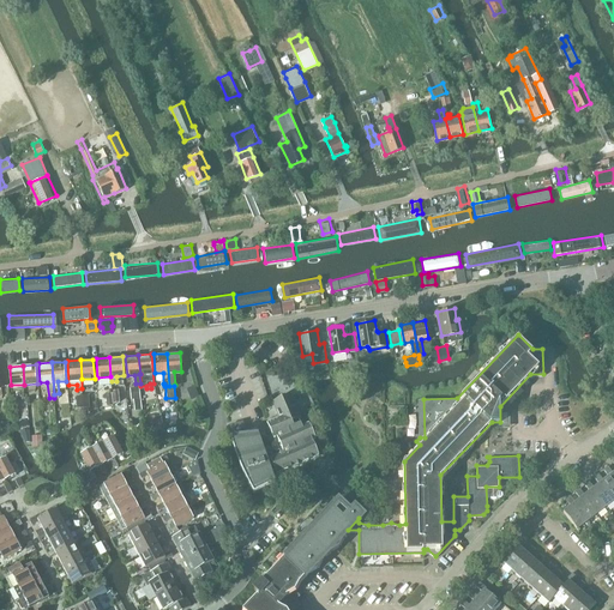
[(139,384),(130,385),(131,397),(133,397),(140,396),(139,384)]
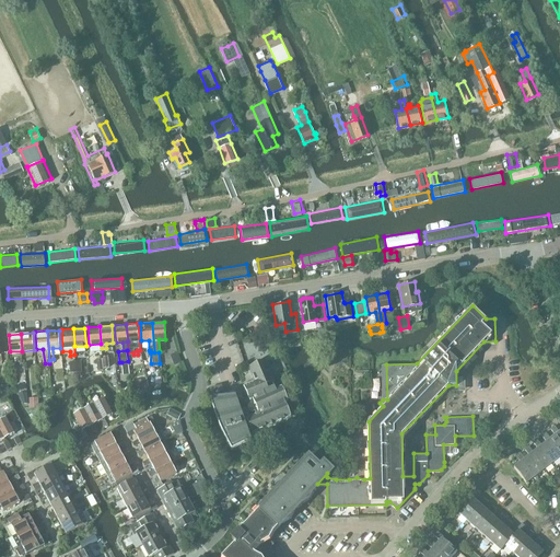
[(171,352),(174,361),(181,359),(177,350),(171,352)]
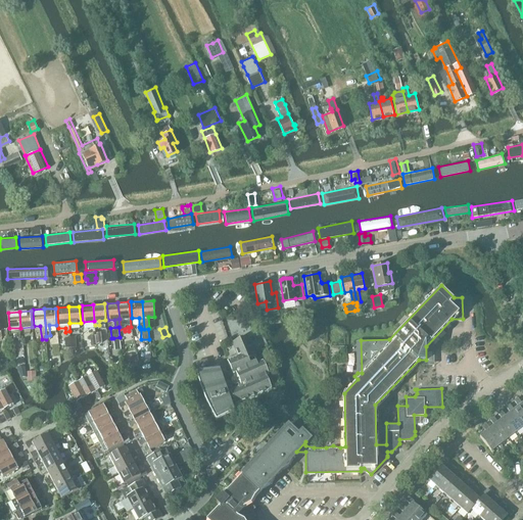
[(239,384),(230,388),(236,402),(272,386),(266,373),(269,372),(263,359),(257,361),(253,351),(255,350),(247,333),(232,340),(238,353),(228,359),(234,374),(233,375),(232,377),(232,379),(232,381),(234,382),(236,382),(238,382),(239,384)]
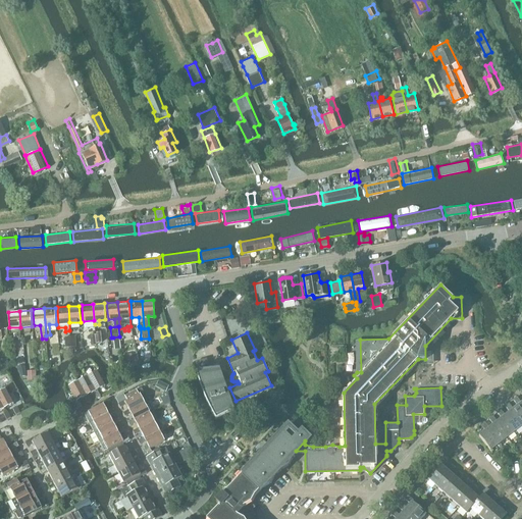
[(210,406),(216,417),(233,408),(219,366),(210,367),(207,356),(196,359),(198,368),(196,369),(200,381),(204,394),(210,406)]
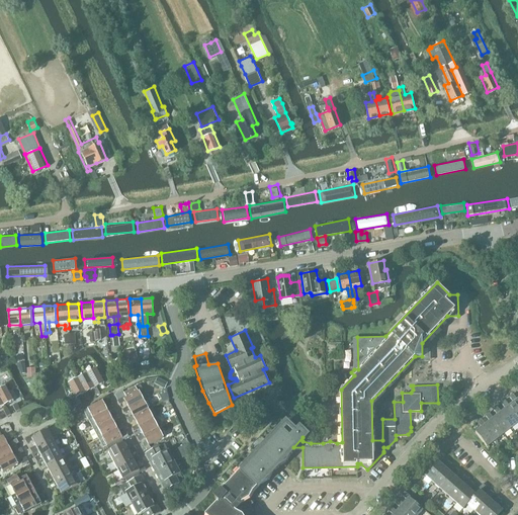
[(0,354),(0,366),(8,365),(7,354),(0,354)]
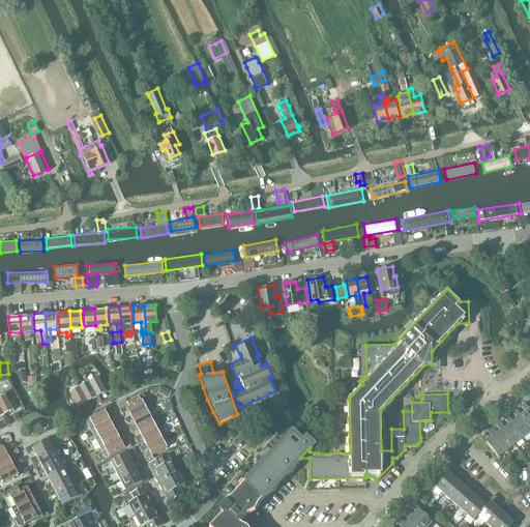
[(26,375),(26,370),(17,370),(20,377),(21,380),(24,379),(26,379),(26,375)]
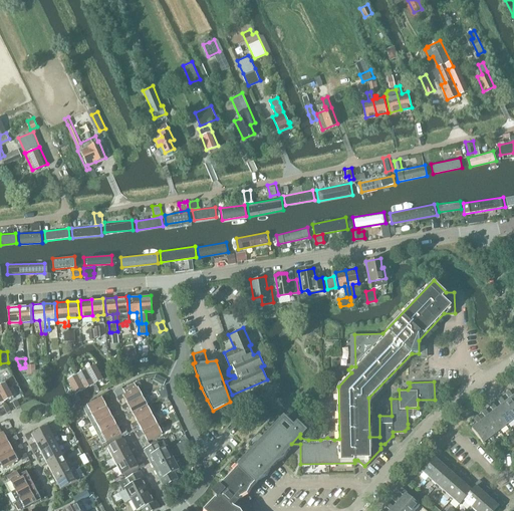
[(26,362),(27,372),(35,371),(34,362),(26,362)]
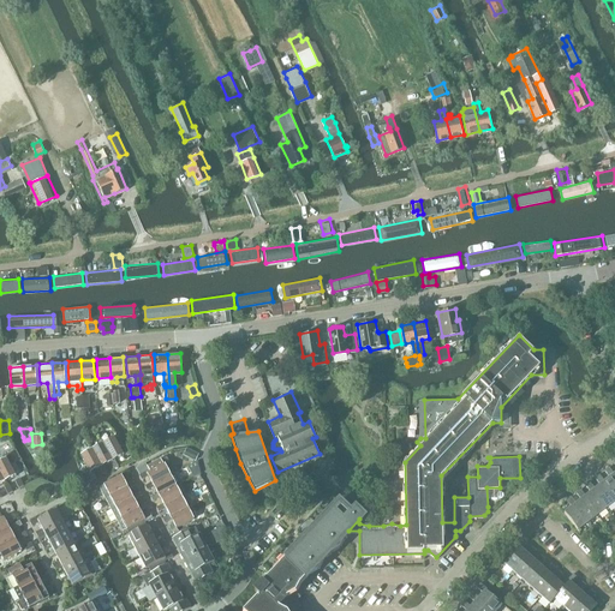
[(114,435),(103,441),(112,459),(111,460),(114,466),(118,463),(114,457),(124,453),(114,435)]
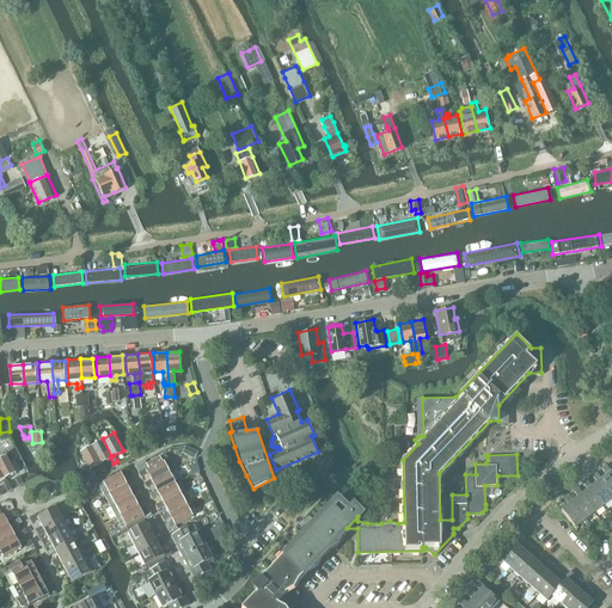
[(103,438),(92,444),(101,461),(99,462),(103,470),(106,467),(103,460),(110,458),(111,456),(103,438)]
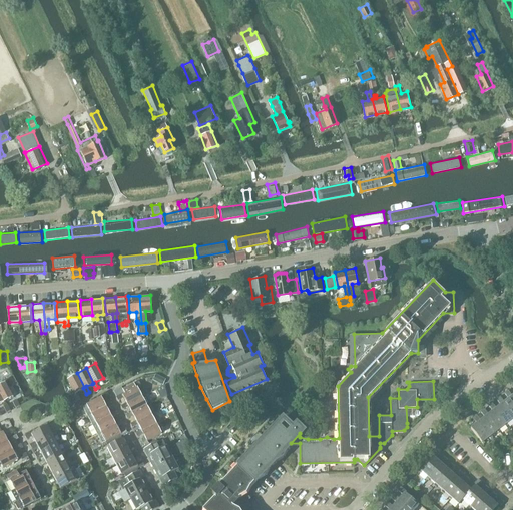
[(153,378),(163,382),(165,377),(155,372),(153,378)]
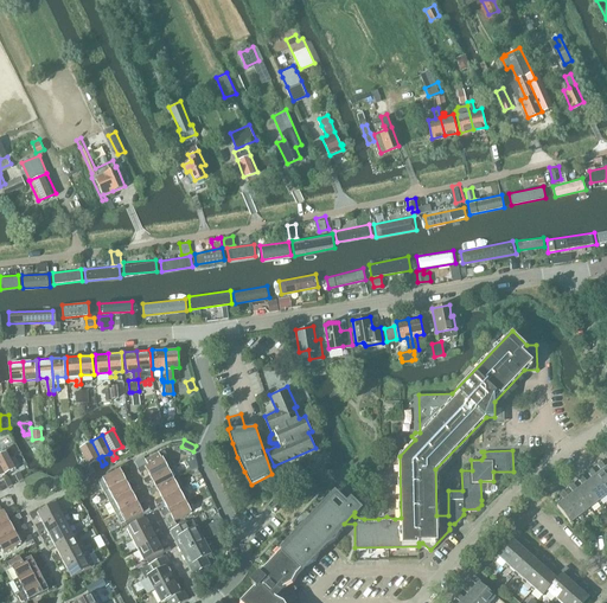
[(100,457),(91,441),(80,447),(89,463),(87,464),(90,472),(95,469),(91,462),(98,459),(100,457)]
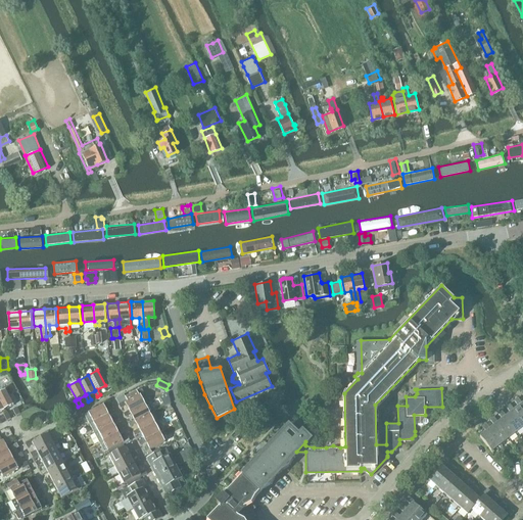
[(5,388),(0,390),(0,399),(4,408),(13,403),(8,393),(12,391),(7,381),(3,384),(5,388)]
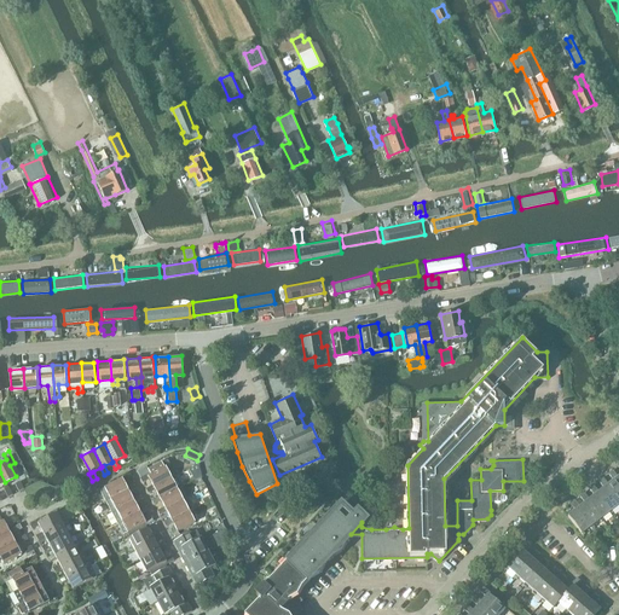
[(150,476),(152,483),(154,485),(177,474),(168,458),(162,460),(162,459),(148,466),(151,473),(149,474),(148,471),(140,476),(143,480),(150,476)]
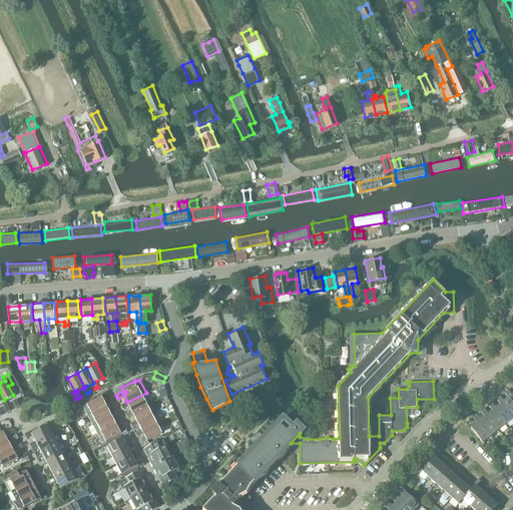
[(121,385),(113,389),(116,394),(116,395),(122,391),(123,393),(125,392),(122,387),(121,385)]
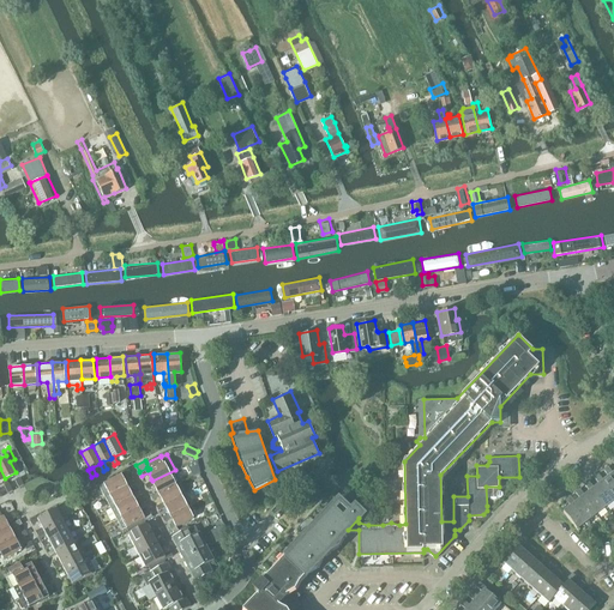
[(608,473),(603,478),(602,479),(613,494),(613,476),(611,472),(613,471),(608,464),(603,467),(608,473)]
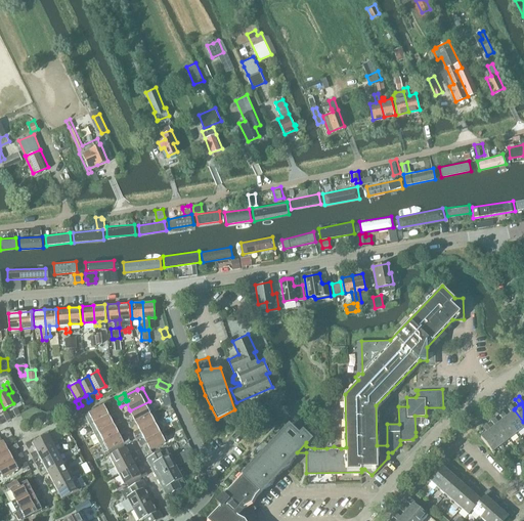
[(131,413),(134,419),(135,420),(154,410),(149,401),(130,410),(129,409),(124,413),(126,416),(131,413)]
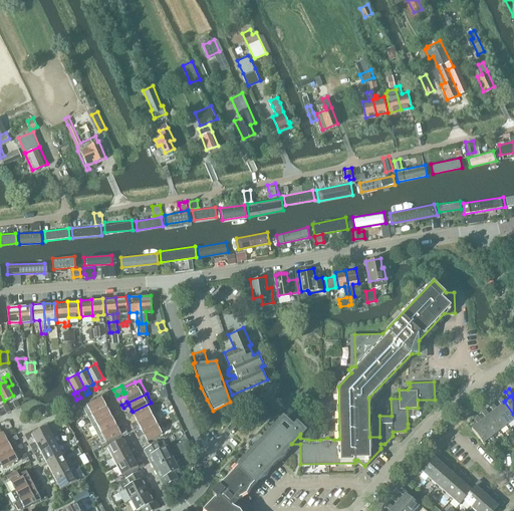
[(502,403),(497,407),(496,408),(507,423),(513,417),(513,414),(504,402),(505,401),(501,395),(497,398),(502,403)]
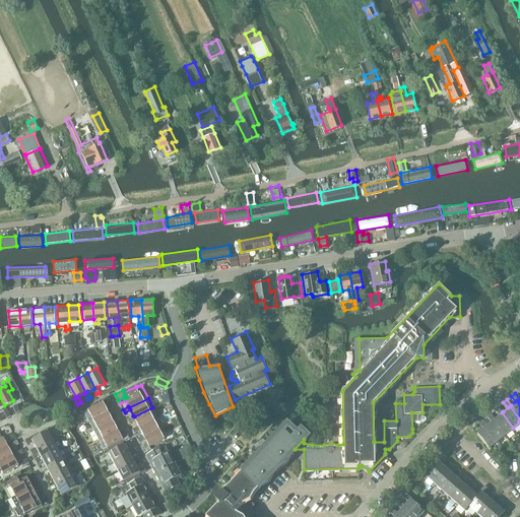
[(84,410),(89,419),(108,409),(109,411),(115,408),(113,404),(107,407),(103,400),(84,410)]
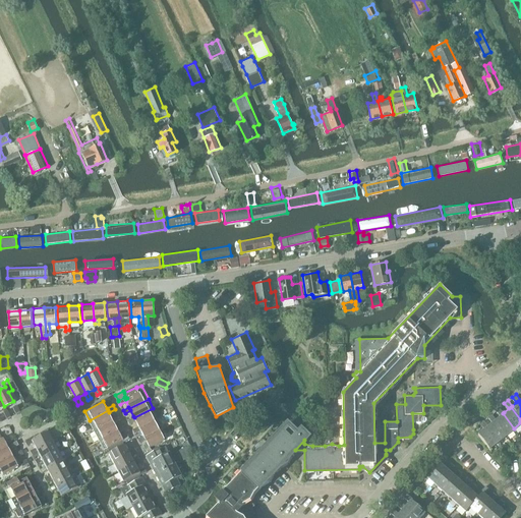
[(501,415),(496,418),(495,419),(506,435),(514,428),(503,413),(504,412),(500,406),(496,409),(501,415)]
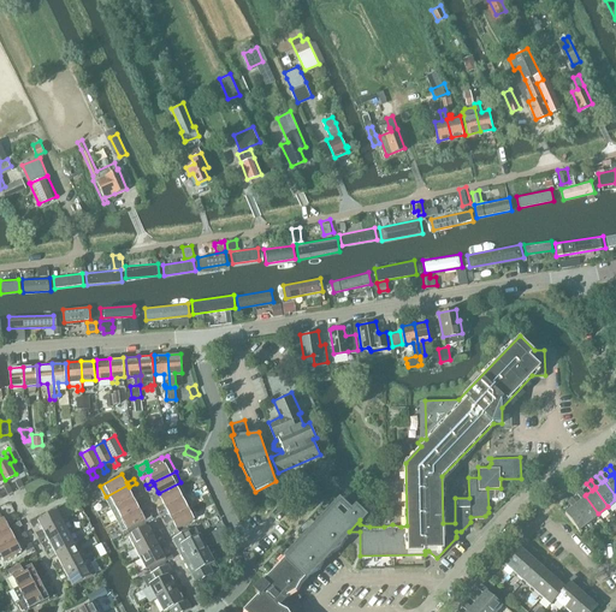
[(160,495),(164,503),(165,504),(187,493),(181,482),(159,493),(158,492),(150,495),(153,499),(160,495)]
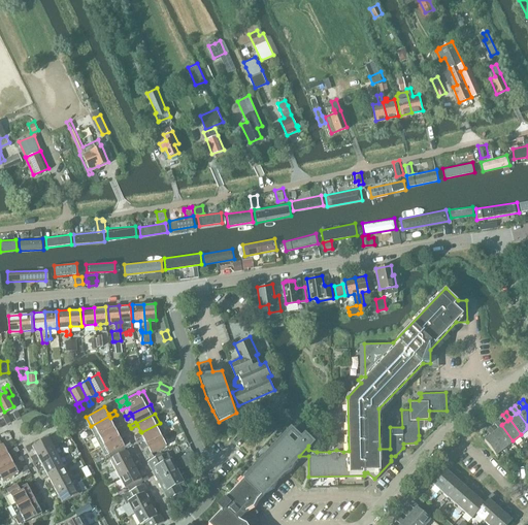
[(91,426),(96,435),(114,425),(116,427),(121,424),(119,420),(113,423),(110,418),(109,416),(91,426)]
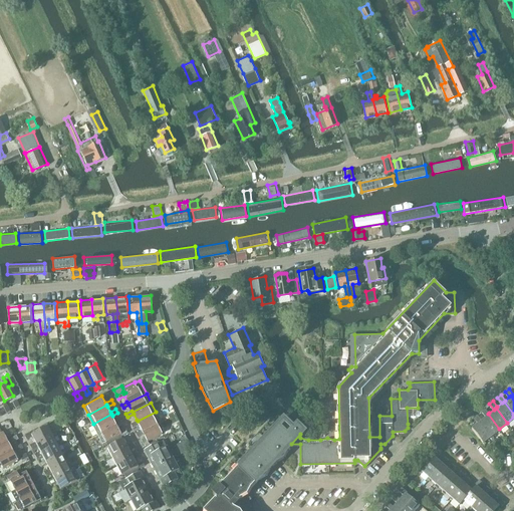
[(486,416),(482,419),(480,420),(491,435),(499,429),(488,414),(489,413),(485,407),(481,410),(486,416)]
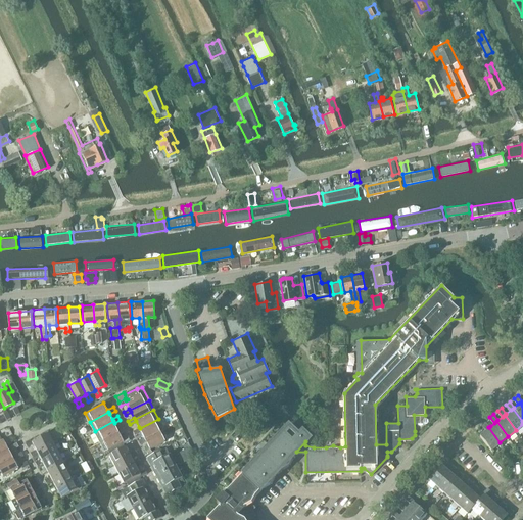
[(141,430),(144,436),(145,438),(159,430),(163,428),(158,419),(140,428),(139,427),(133,430),(135,433),(141,430)]
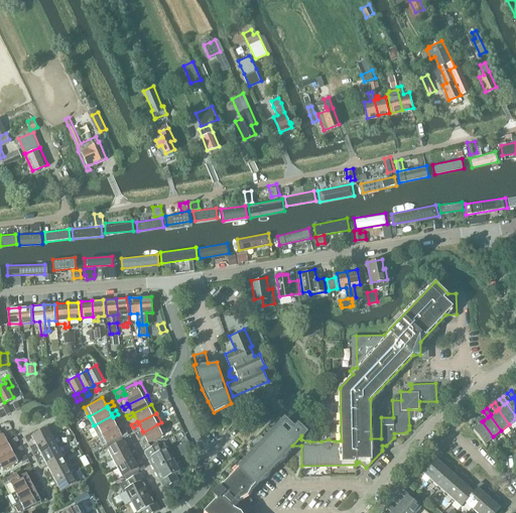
[(482,421),(484,420),(479,414),(476,417),(480,423),(473,428),(485,443),(493,436),(482,421)]
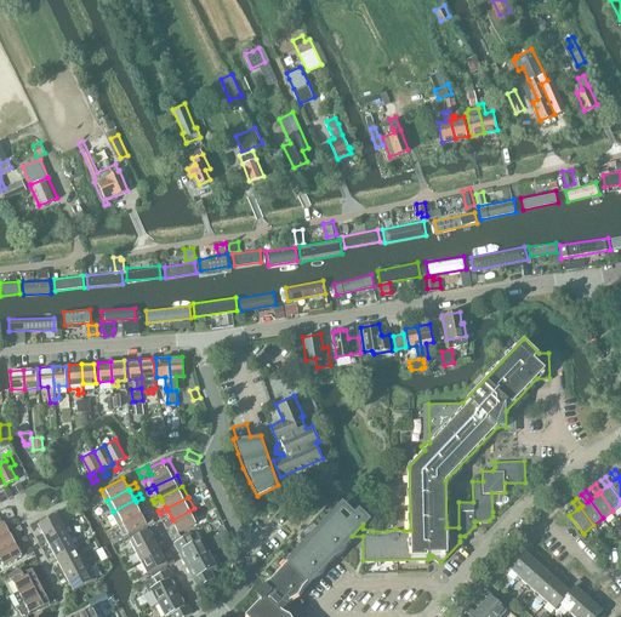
[(113,512),(118,523),(141,510),(142,513),(148,509),(146,504),(140,508),(136,502),(135,500),(113,512)]
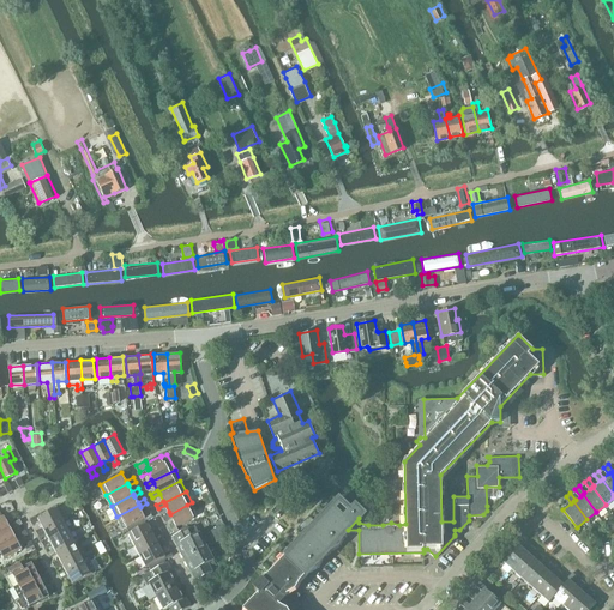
[(338,499),(254,587),(259,591),(242,609),(244,609),(288,609),(287,609),(292,604),(292,598),(287,593),(295,589),(300,581),(309,571),(317,566),(321,557),(331,548),(338,543),(343,535),(348,530),(359,518),(363,513),(355,506),(350,509),(338,499)]
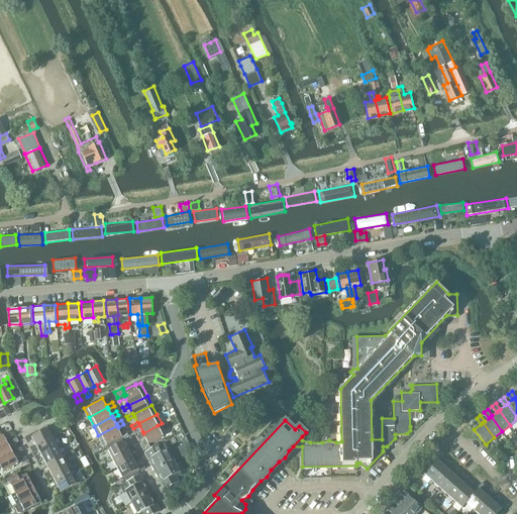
[(117,425),(98,435),(103,444),(121,435),(122,436),(128,433),(126,429),(120,432),(118,427),(117,425)]
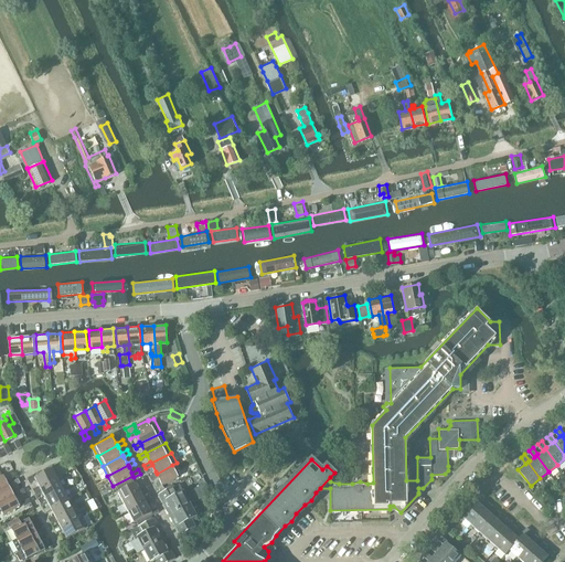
[(157,474),(156,472),(149,475),(151,478),(158,475),(162,484),(178,475),(172,465),(157,474)]
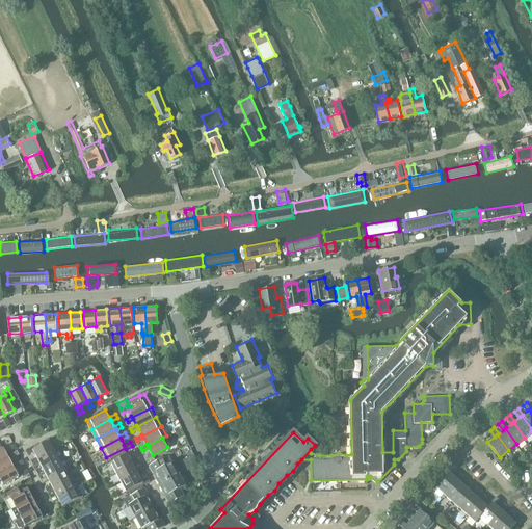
[(33,450),(36,455),(37,457),(55,449),(50,439),(33,448),(32,446),(26,449),(28,453),(33,450)]
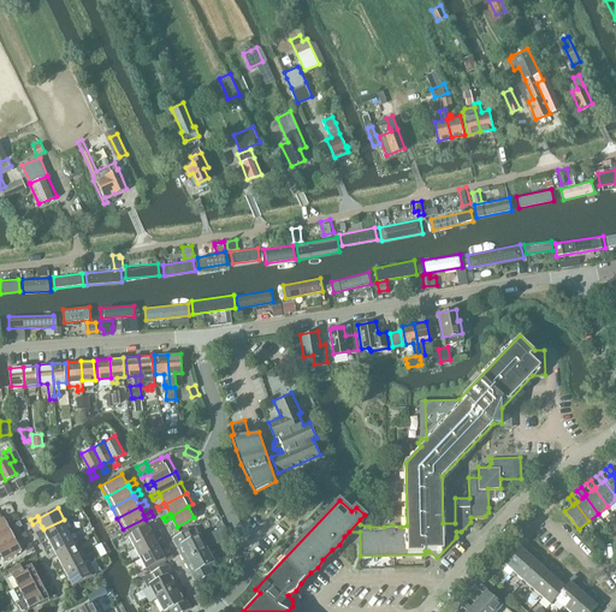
[(0,532),(10,527),(4,516),(3,516),(0,510),(0,532)]
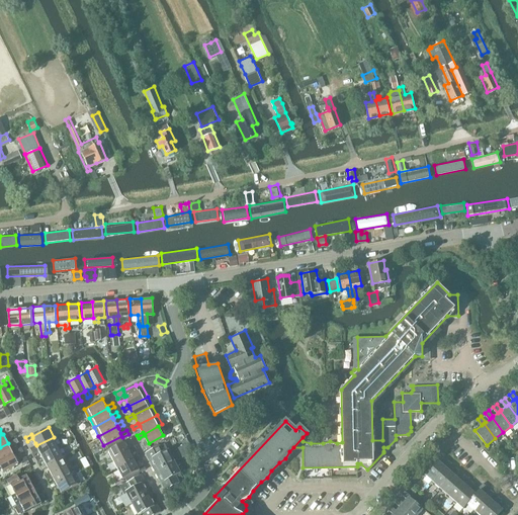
[(37,447),(40,452),(41,454),(62,444),(57,435),(54,437),(36,445),(35,443),(30,446),(32,450),(37,447)]
